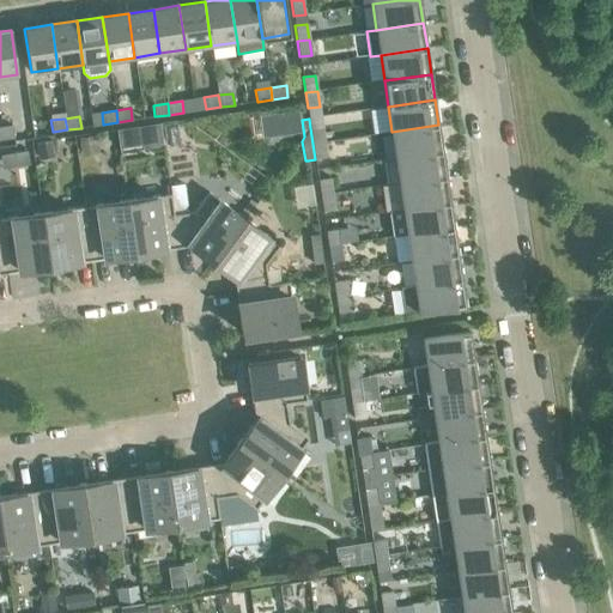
[(159,123),(116,129),(119,147),(141,145),(143,151),(163,149),(159,123)]
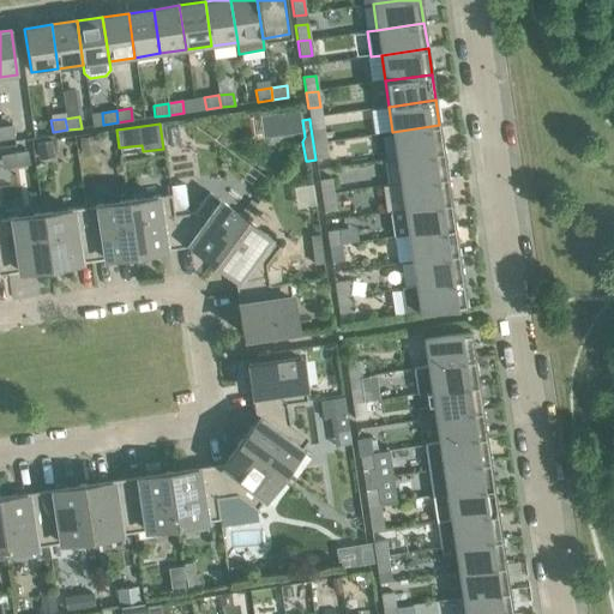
[(392,132),(396,158),(443,151),(439,125),(392,132)]
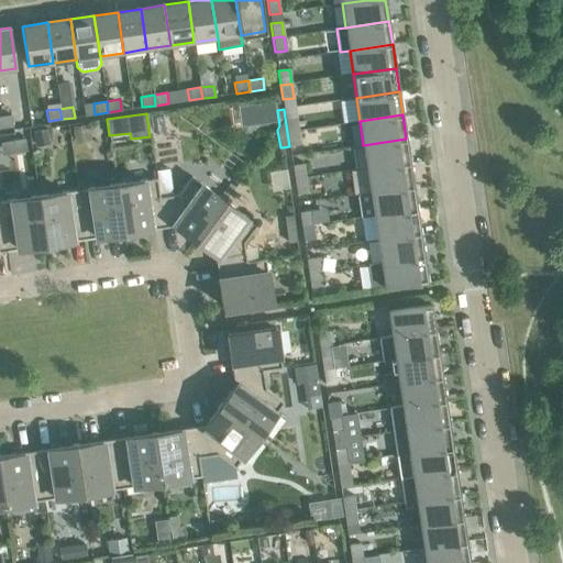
[(11,116),(0,117),(0,128),(12,127),(11,116)]
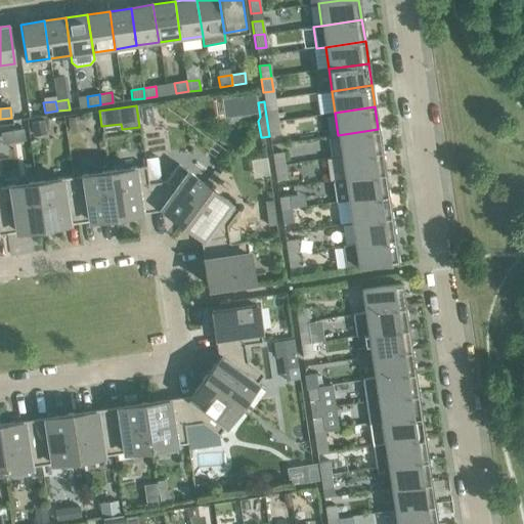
[(265,110),(267,123),(277,122),(275,108),(265,110)]
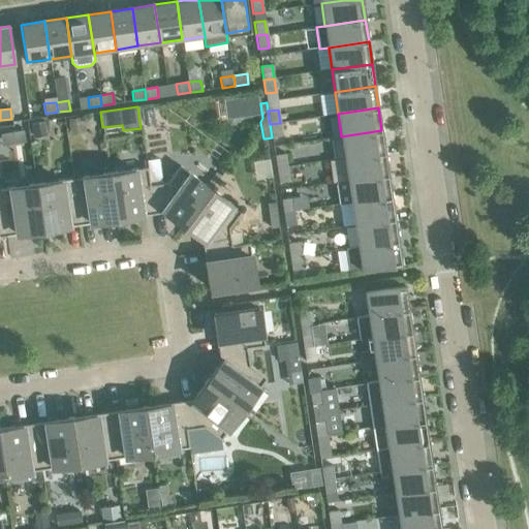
[(82,117),(67,119),(69,134),(84,132),(82,117)]
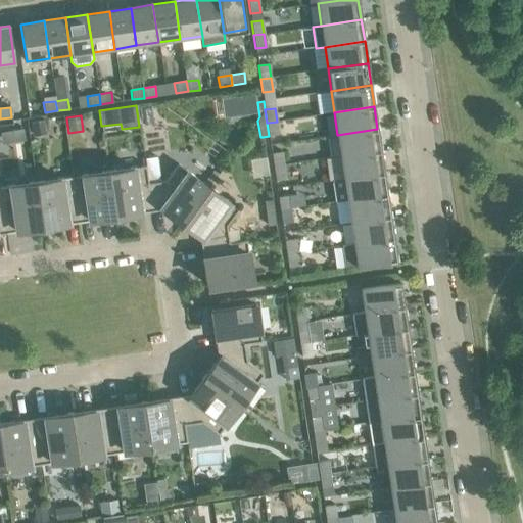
[(44,120),(31,122),(32,136),(46,134),(44,120)]
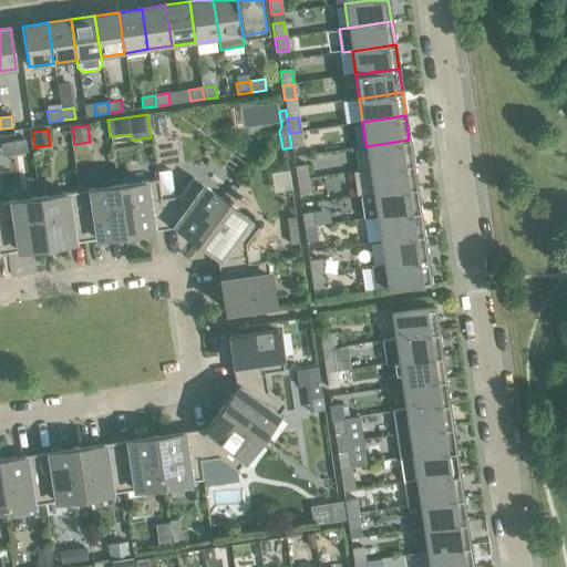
[(300,132),(289,133),(291,147),(302,146),(300,132)]
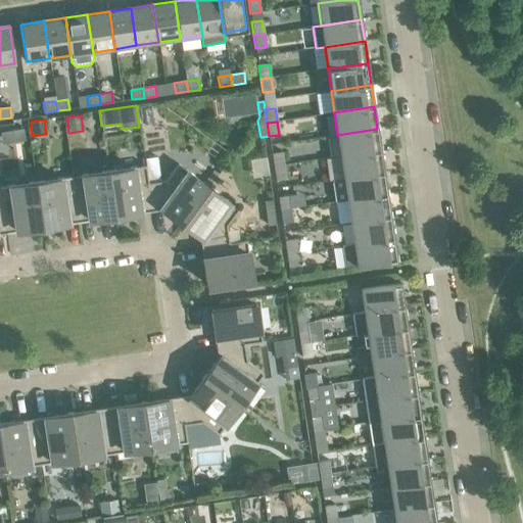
[(337,135),(341,156),(381,150),(377,129),(337,135)]
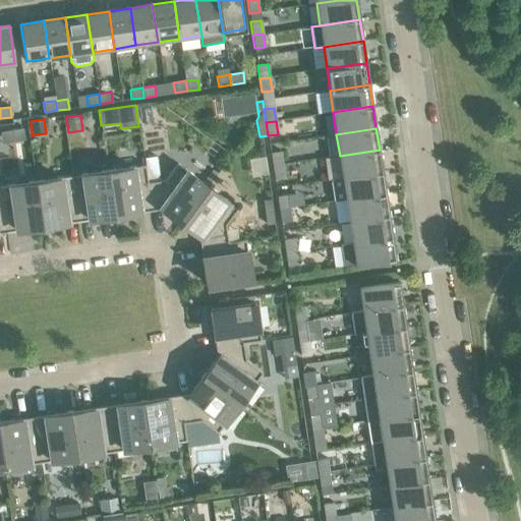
[(340,156),(343,177),(383,172),(380,150),(340,156)]
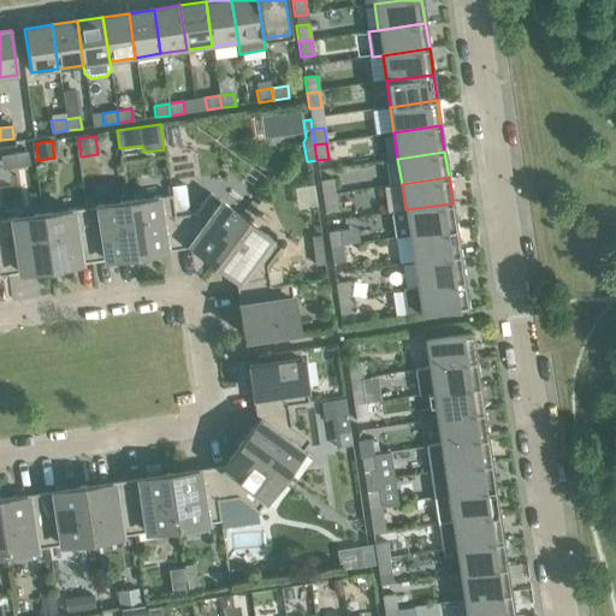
[(320,181),(323,196),(333,195),(332,178),(320,181)]
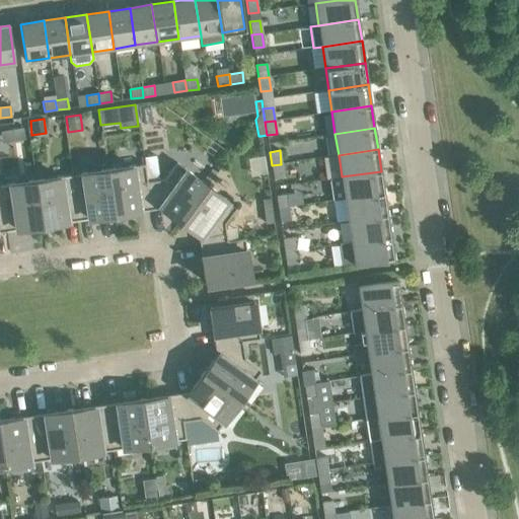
[(156,155),(143,157),(144,164),(145,168),(157,166),(156,155)]
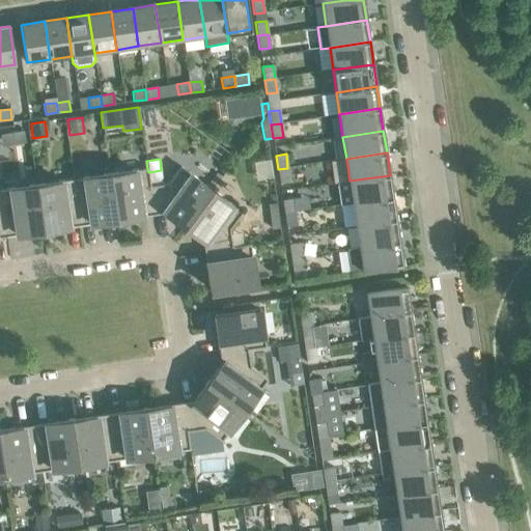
[(164,213),(184,227),(211,190),(180,167),(168,184),(150,187),(149,187),(154,215),(164,213)]
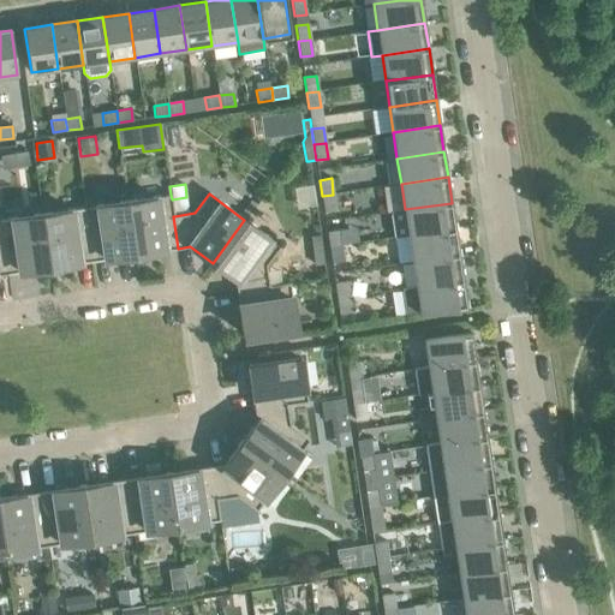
[(135,255),(178,249),(173,216),(174,216),(172,199),(171,195),(127,202),(135,255)]
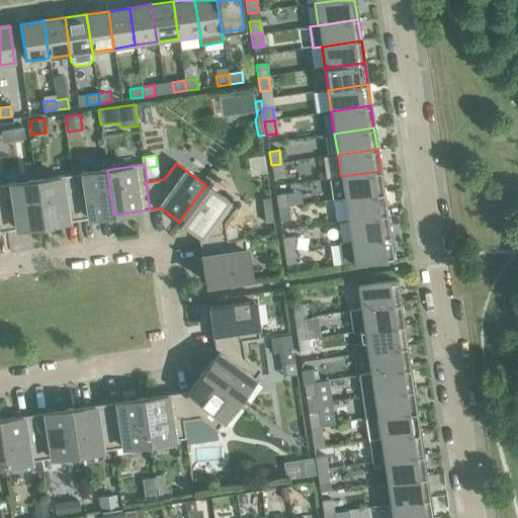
[(280,164),(271,165),(273,178),(282,177),(280,164)]
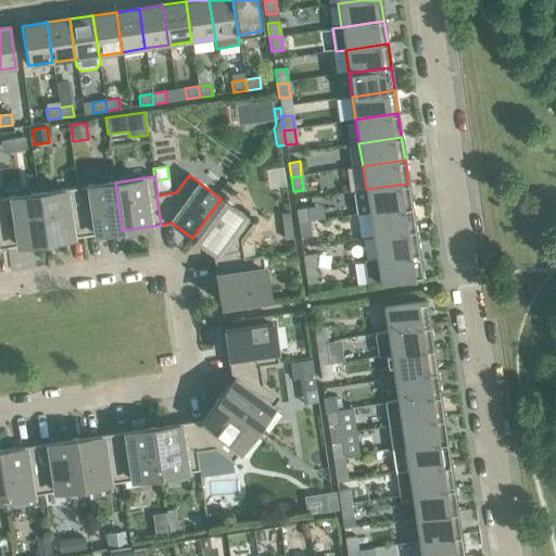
[(84,236),(122,230),(115,182),(76,188),(84,236)]
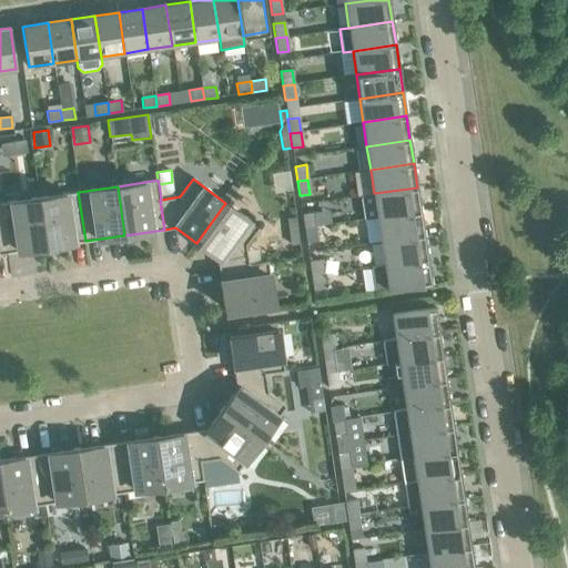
[(364,220),(377,217),(421,211),(417,188),(374,193),(374,194),(361,195),(364,220)]
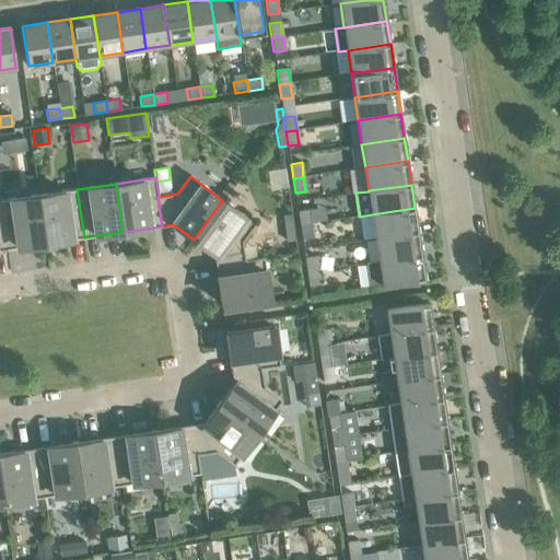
[(45,244),(84,237),(77,189),(38,195),(45,244)]
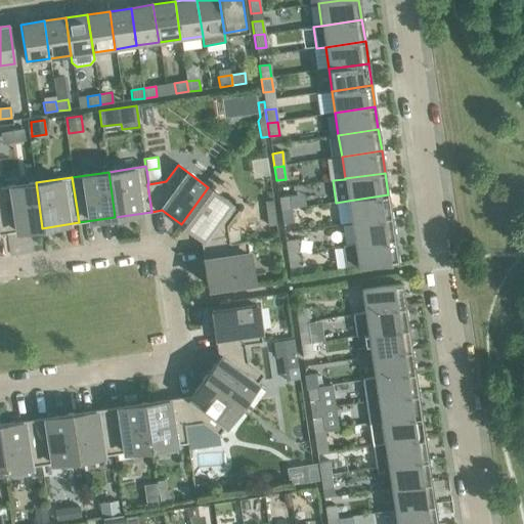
[(0,194),(6,233),(42,228),(36,182),(0,187),(0,194)]
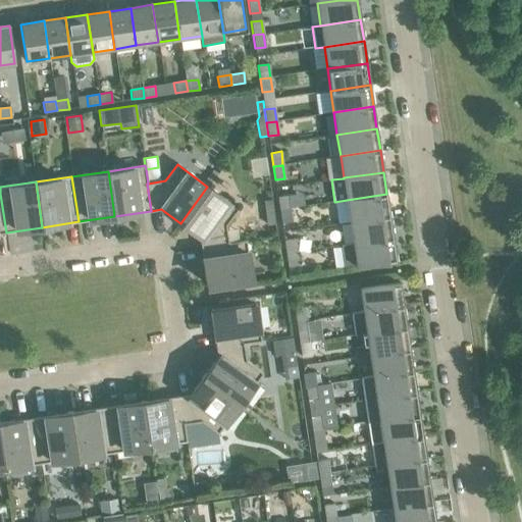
[(199,237),(201,248),(228,244),(228,243),(225,225),(238,209),(207,187),(180,223),(199,237)]
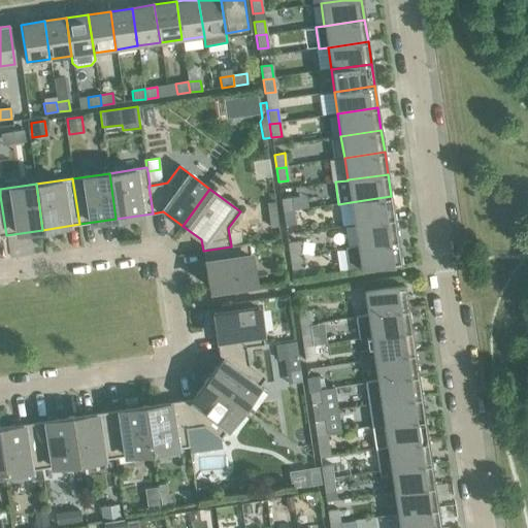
[(351,202),(354,224),(394,218),(391,196),(351,202)]
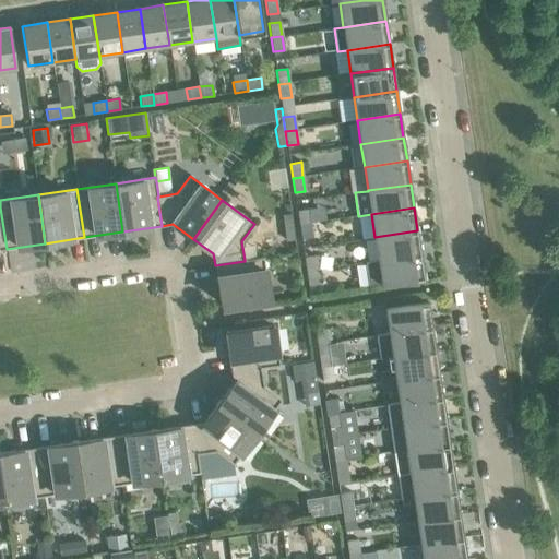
[(297,211),(299,225),(310,223),(308,209),(297,211)]
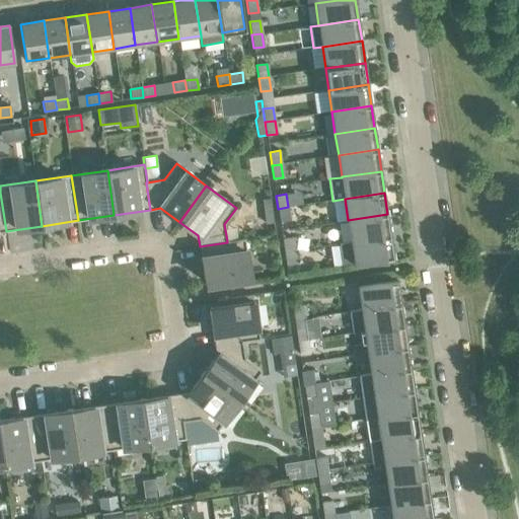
[(270,198),(262,199),(265,224),(274,222),(270,198)]
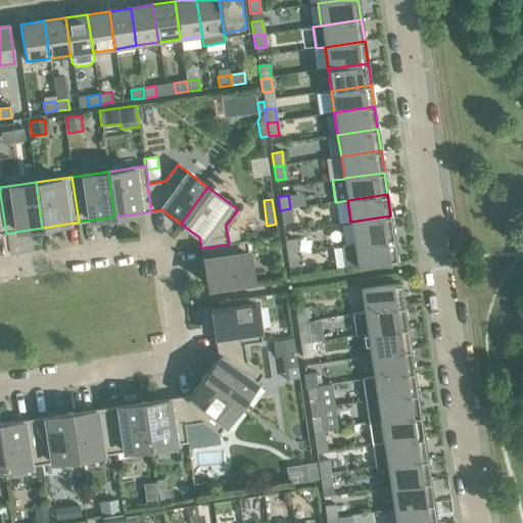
[(290,208),(280,210),(282,224),(292,222),(290,208)]
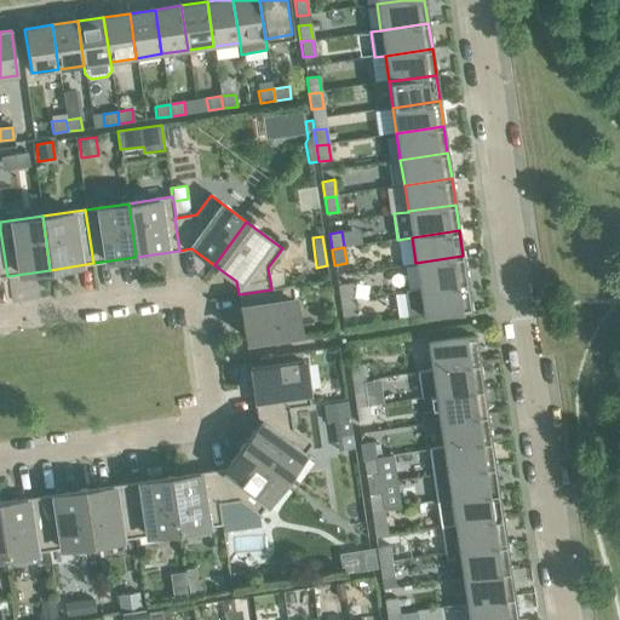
[(415,263),(419,288),(466,282),(463,256),(415,263)]
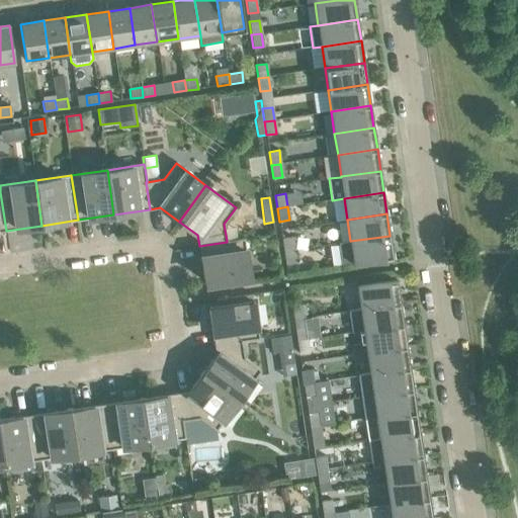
[(390,236),(350,241),(354,264),(394,258),(390,236)]
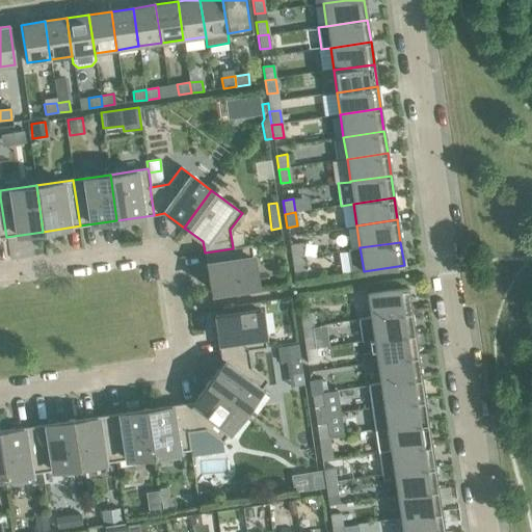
[(289,244),(291,258),(301,257),(299,243),(289,244)]
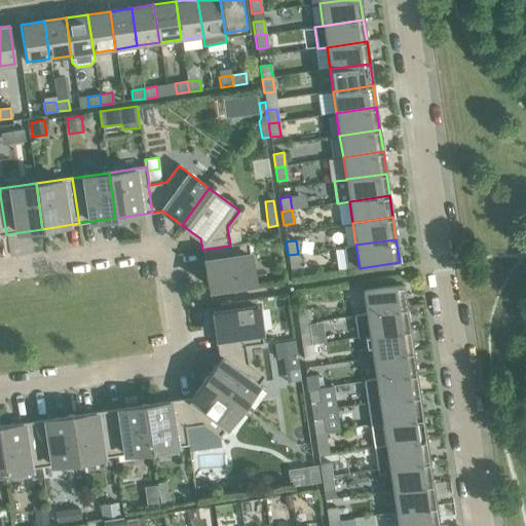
[(230,246),(202,250),(208,287),(253,280),(248,242),(230,245),(230,246)]
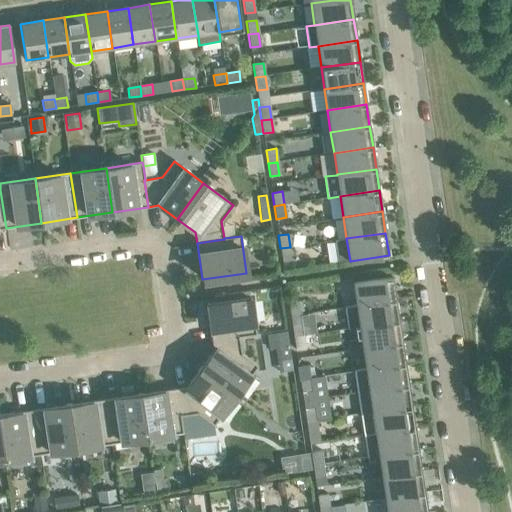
[(290,247),(280,248),(282,262),(292,260),(290,247)]
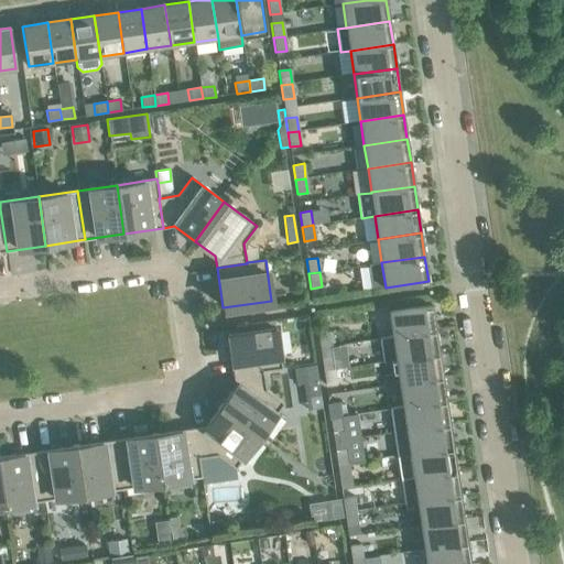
[(389,312),(392,337),(435,331),(432,305),(389,312)]
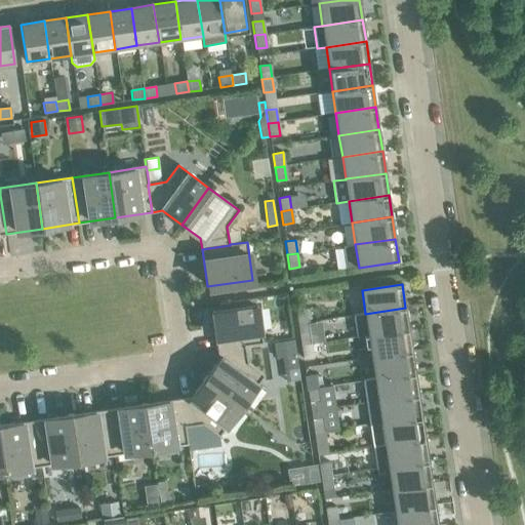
[(211,312),(216,349),(244,345),(244,346),(263,342),(256,305),(211,312)]
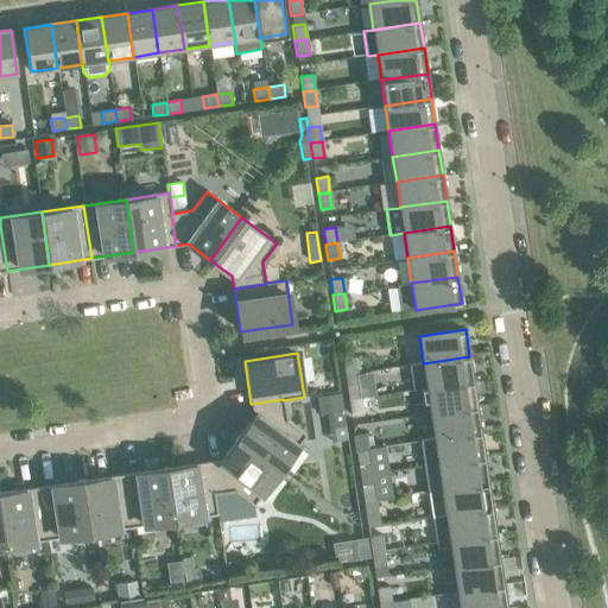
[(413,391),(426,388),(474,382),(469,356),(423,363),(409,366),(413,391)]
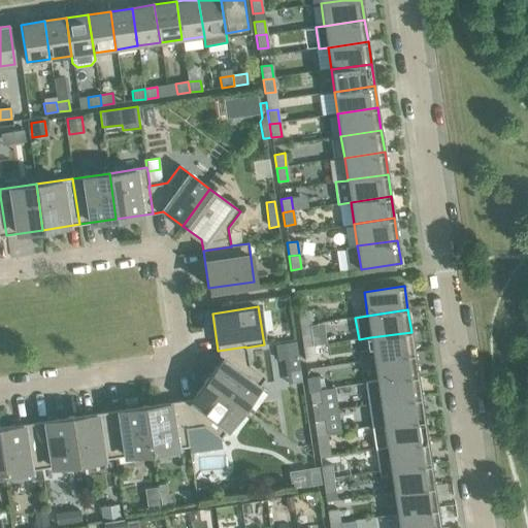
[(297,311),(299,326),(309,324),(307,310),(297,311)]
